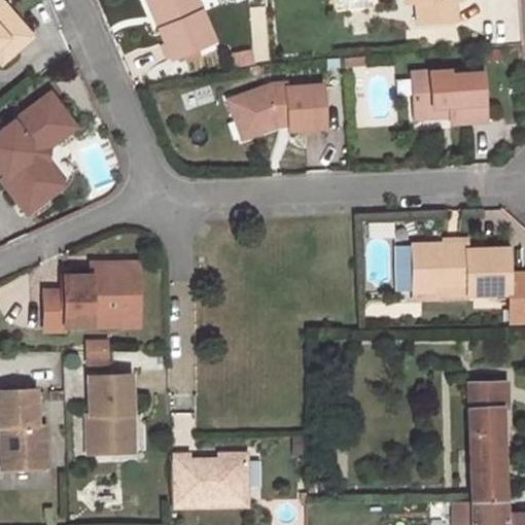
[(5,0),(0,0),(0,57),(3,61),(34,34),(5,0)]
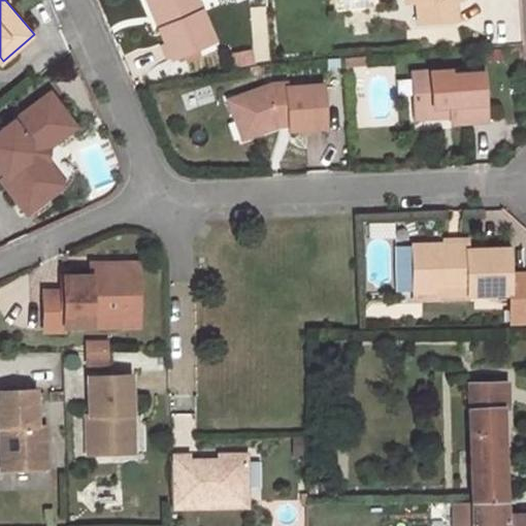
[(197,0),(155,0),(166,26),(160,29),(172,60),(215,42),(197,0)]
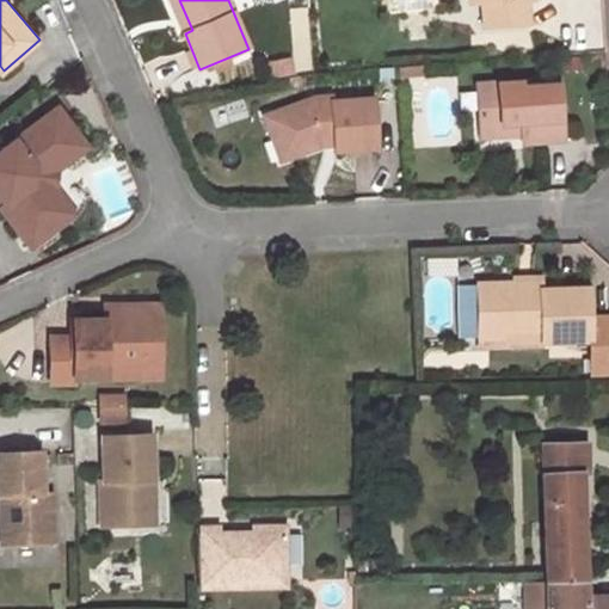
[(484,0),(485,7),(487,31),(530,28),(528,2),(534,2),(533,0),(484,0)]
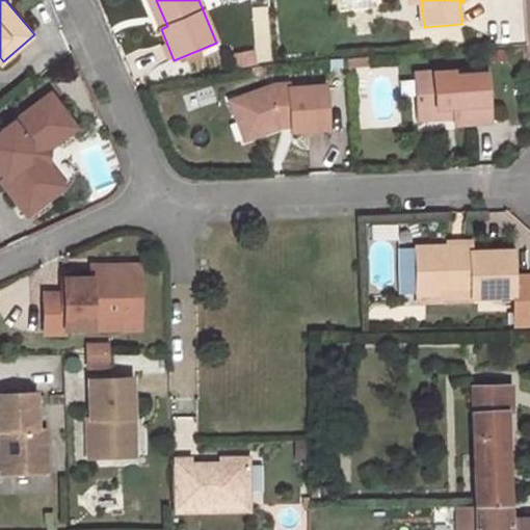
[(369,59),(347,61),(347,69),(369,68),(369,59)]
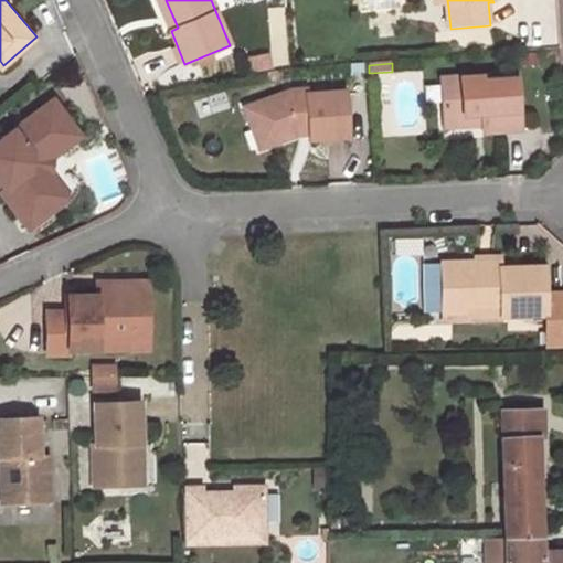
[(443,82),(446,123),(484,120),(485,127),(485,135),(523,131),(520,76),(443,82)]
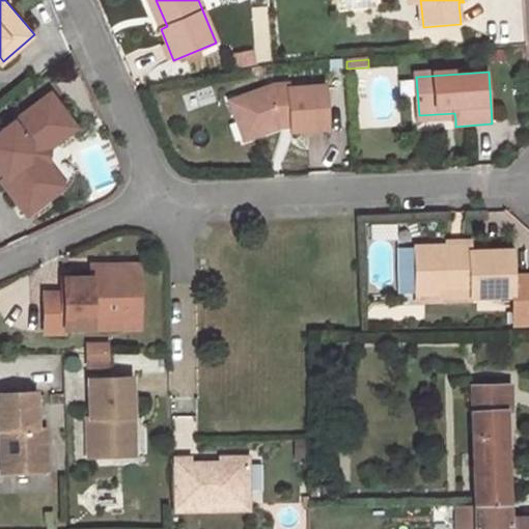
[(281,129),(288,128),(289,133),(326,132),(324,87),(288,89),(288,86),(275,87),(238,101),(245,121),(247,127),(256,123),(260,136),(281,129)]
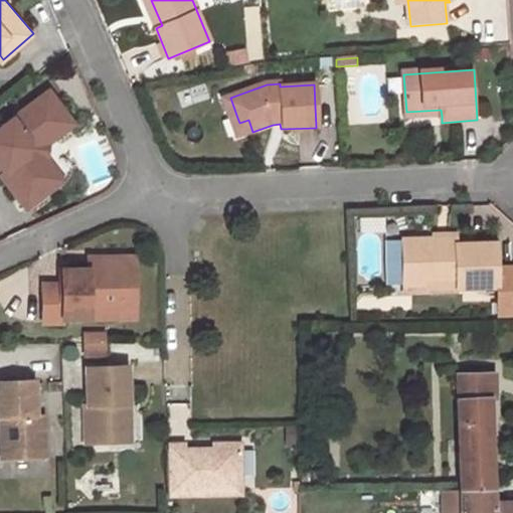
[(0,131),(0,162),(7,172),(3,175),(28,206),(56,185),(36,161),(40,134),(66,115),(49,93),(0,131)]
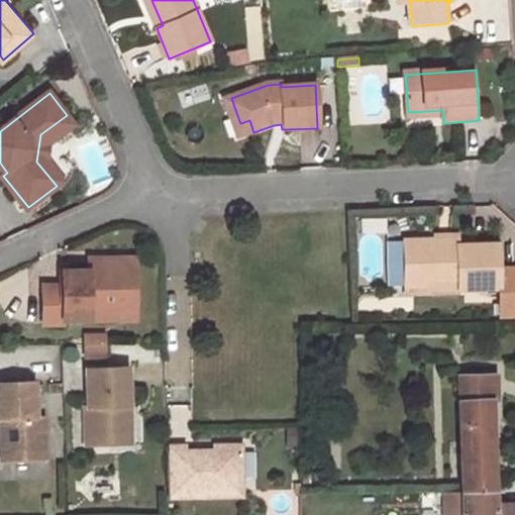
[(229,122),(238,118),(231,98),(222,101),(229,122)]
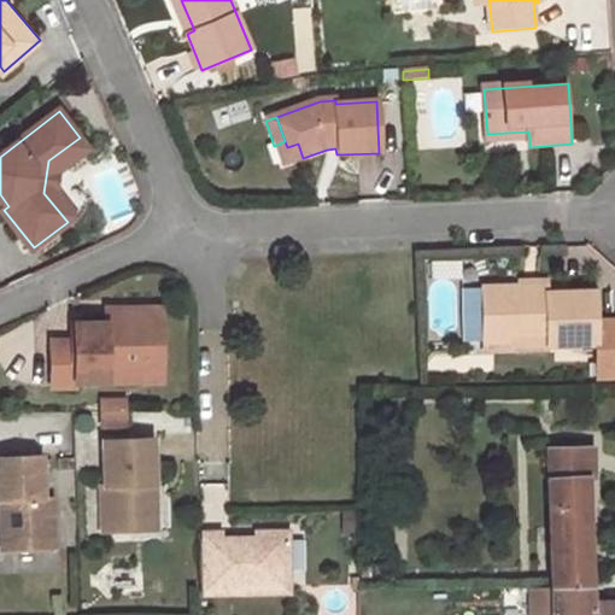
[(528,132),(487,134),(487,141),(529,139),(528,132)]
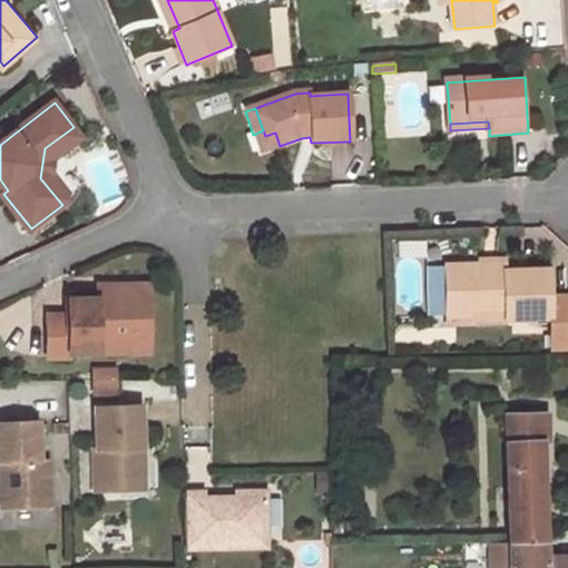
[(481,266),(446,267),(447,293),(448,316),(468,316),(468,311),(506,310),(506,322),(552,320),(551,271),(482,273),(481,266)]
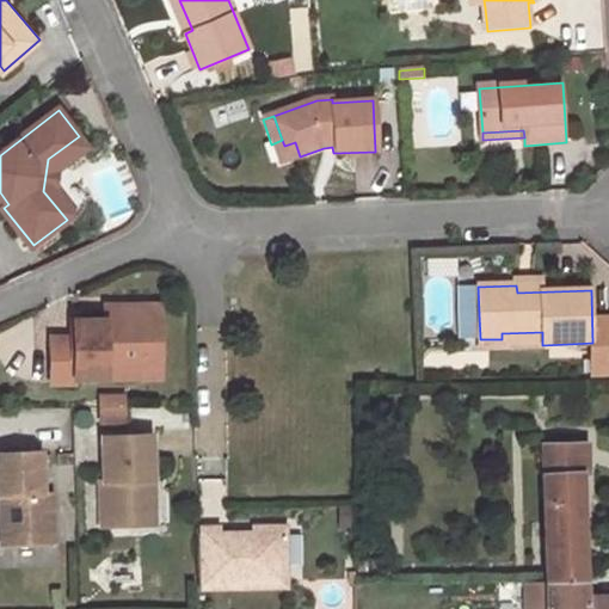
[(54,339),(54,385),(77,385),(77,381),(145,380),(143,330),(152,330),(152,308),(120,308),(120,317),(108,317),(109,321),(75,323),(75,339),(54,339)]
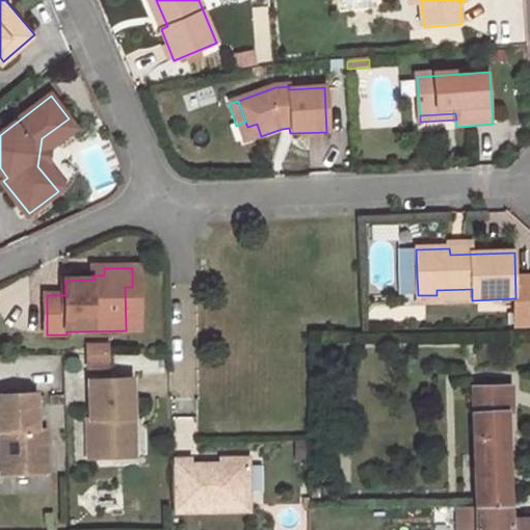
[(140,268),(132,268),(132,287),(125,287),(126,330),(142,330),(140,268)]
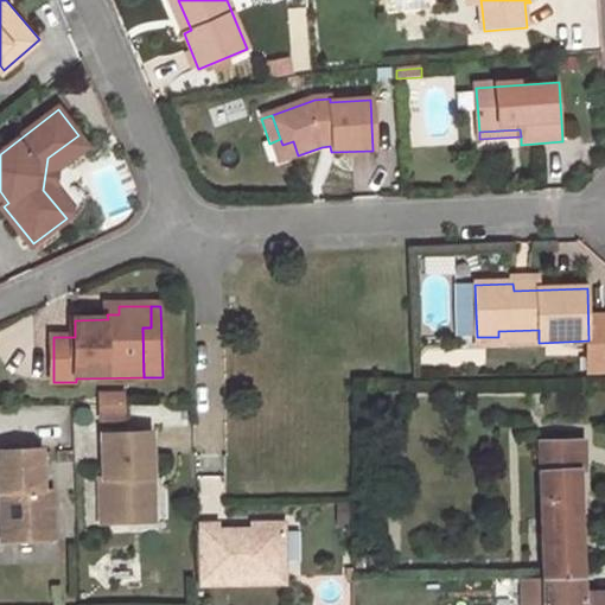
[(127,421),(127,392),(100,392),(100,421),(127,421)]
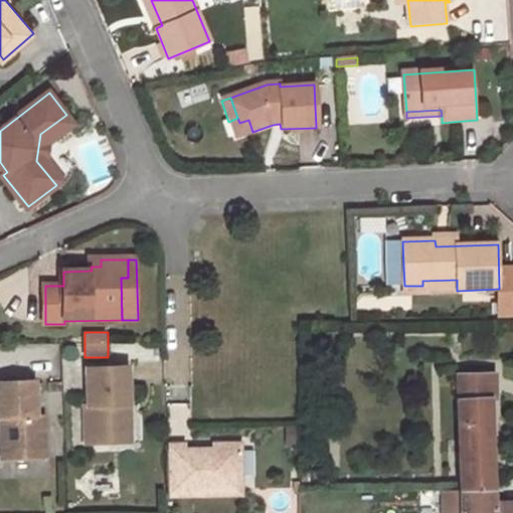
[(89,370),(91,410),(87,410),(88,447),(123,446),(122,408),(130,408),(129,368),(89,370)]
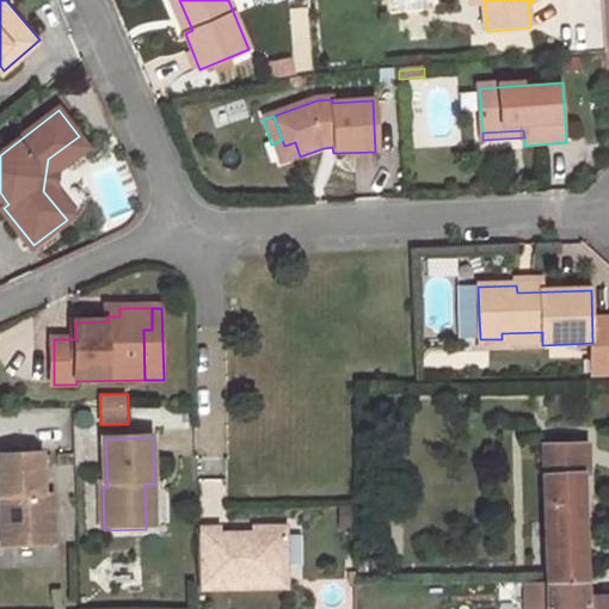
[(608,595),(586,596),(583,472),(590,472),(589,441),(542,443),(547,608),(608,608),(608,595)]
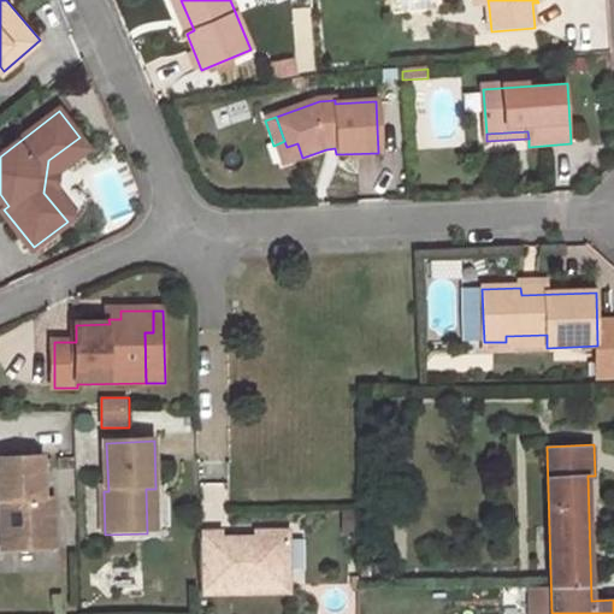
[(47,455),(0,456),(0,466),(1,500),(4,500),(5,539),(27,538),(27,550),(59,549),(57,497),(48,497),(47,455)]
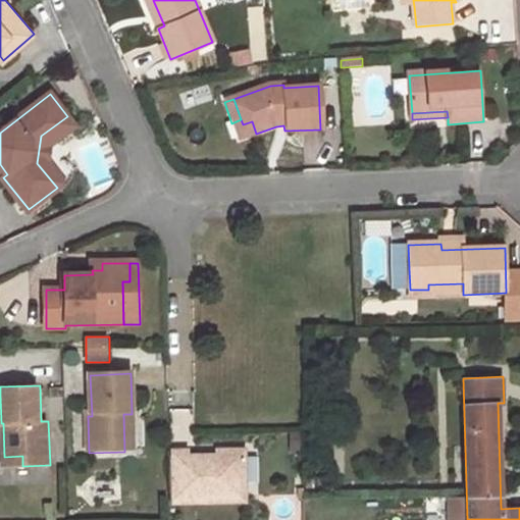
[(123,414),(124,452),(133,452),(132,414),(123,414)]
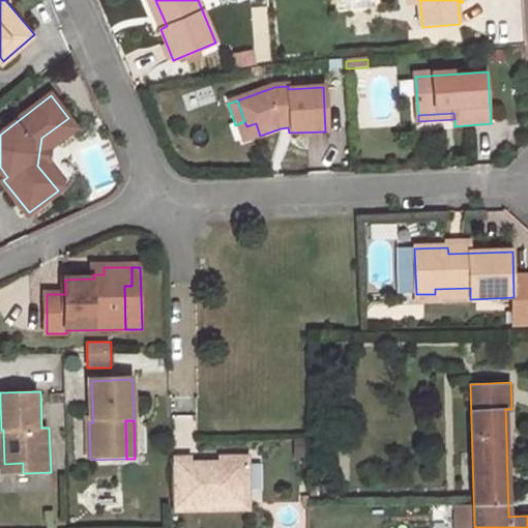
[(188,456),(173,456),(174,512),(250,510),(248,459),(188,461),(188,456)]
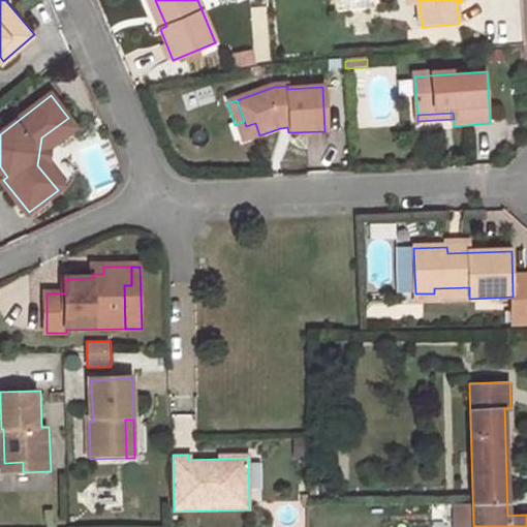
[(23,462),(4,463),(5,473),(23,472),(23,462)]
